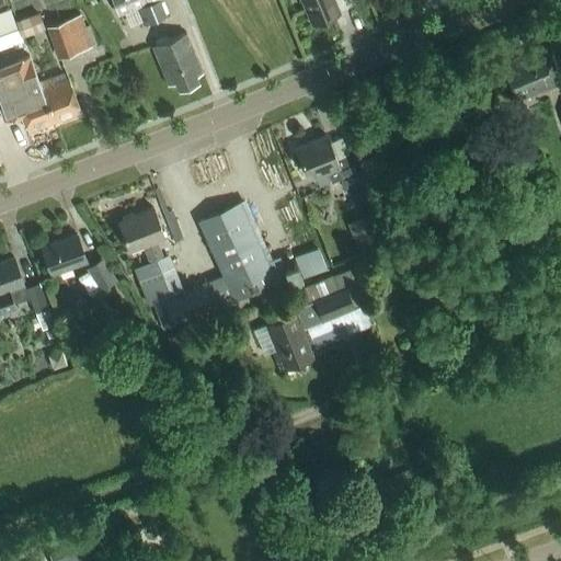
[(163,0),(112,0),(118,15),(128,11),(134,24),(141,21),(142,25),(170,14),(163,0)]
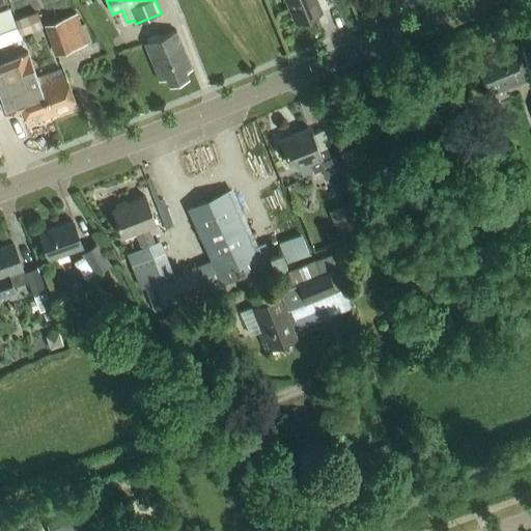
[(316,0),(284,0),(295,23),(322,11),(316,0)]
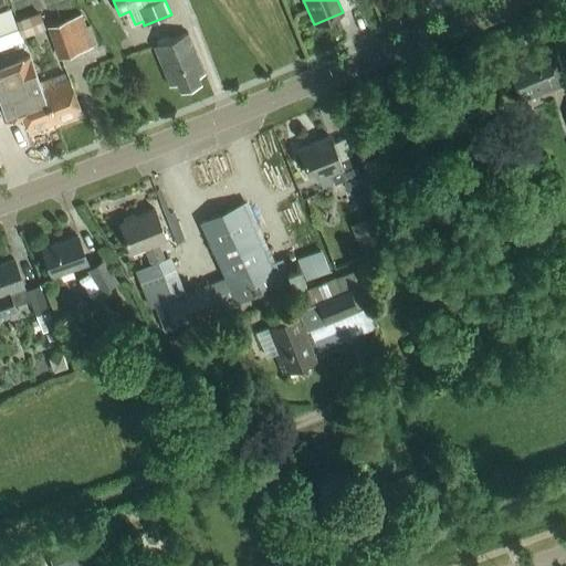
[(39,12),(16,20),(22,37),(44,29),(39,12)]
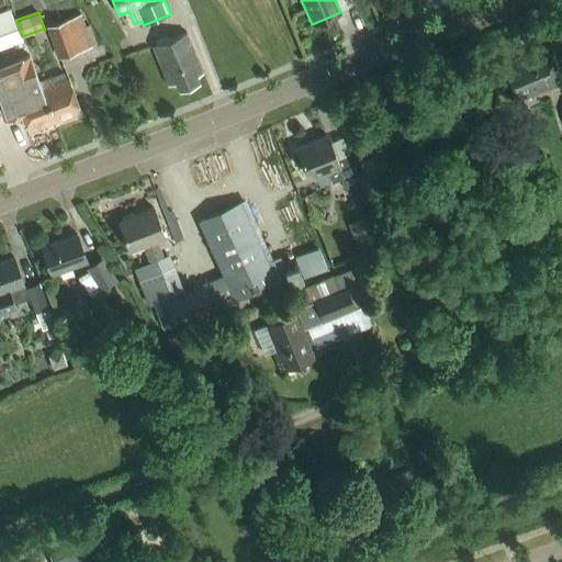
[(80,14),(46,26),(58,58),(92,46),(80,14)]
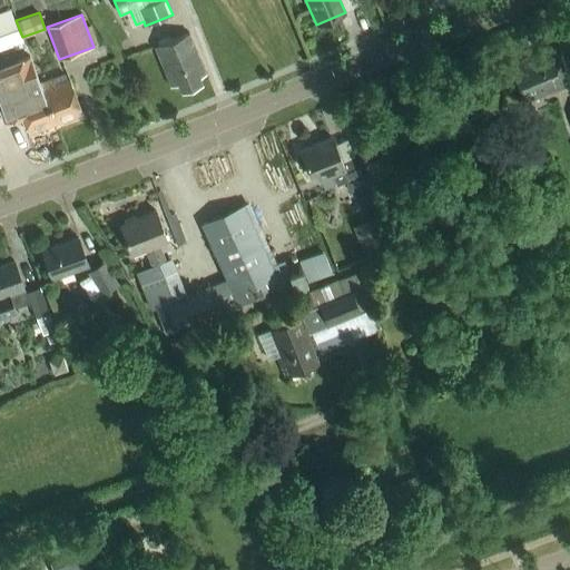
[(199,77),(206,75),(188,33),(155,48),(172,87),(178,85),(182,90),(202,82),(199,77)]
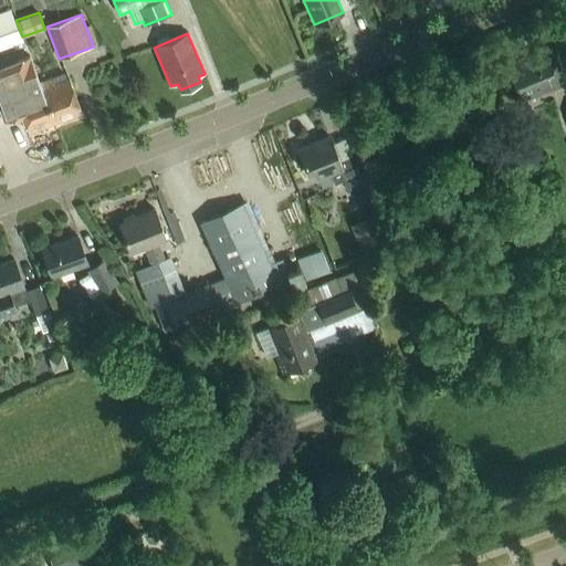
[(522,101),(565,83),(565,76),(553,45),(506,64),(522,101)]
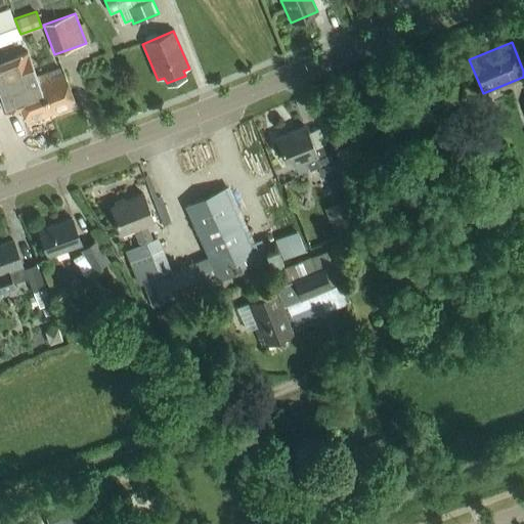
[(37,77),(51,113),(75,103),(63,73),(50,78),(48,73),(37,77)]
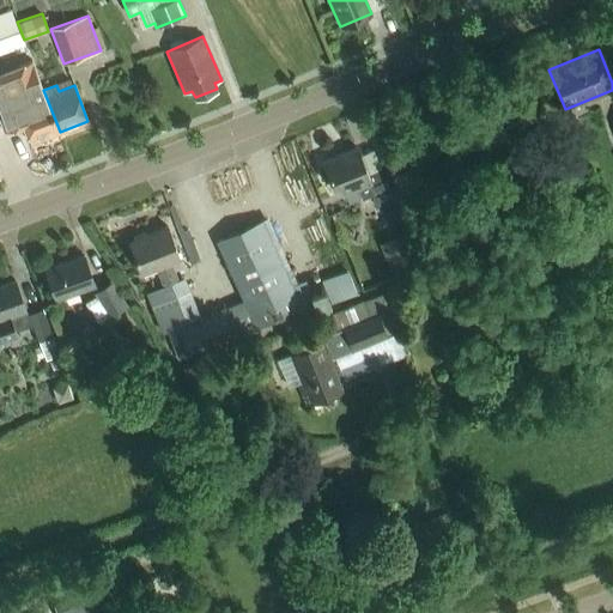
[(30,144),(60,132),(43,90),(30,95),(32,101),(17,107),(30,144)]
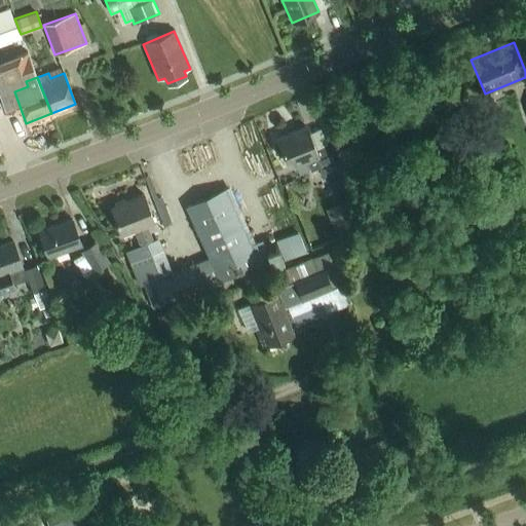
[(323,176),(337,171),(327,147),(315,151),(305,126),(276,139),(285,159),(290,157),(293,166),(306,161),(310,171),(318,166),(323,176)]
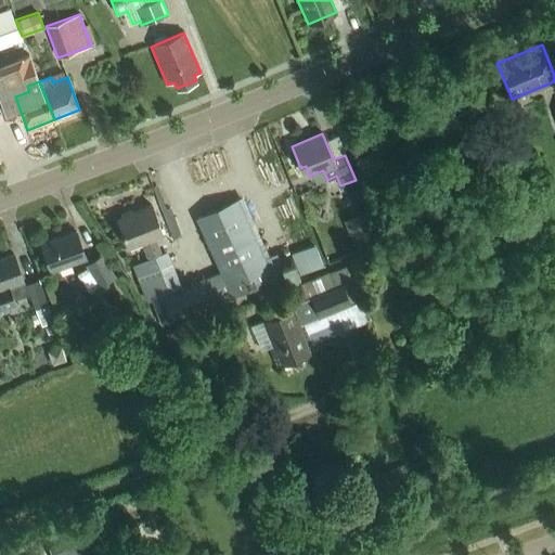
[(233,297),(272,280),(236,199),(196,218),(233,297)]
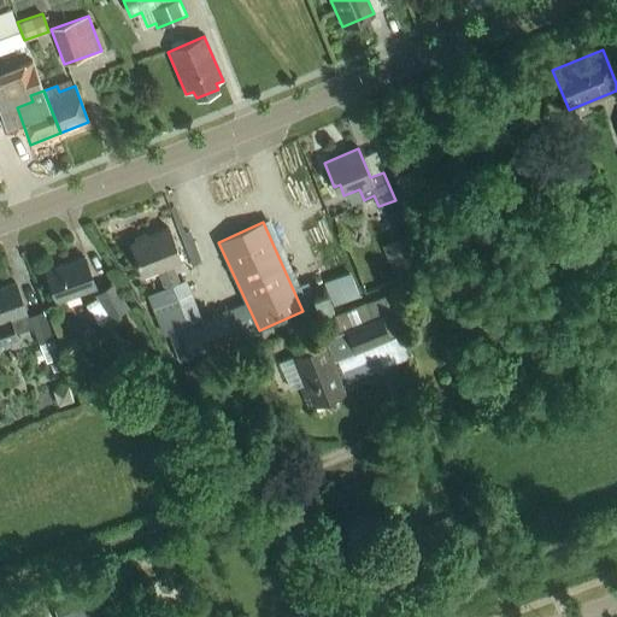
[(178,282),(171,264),(181,260),(169,230),(130,245),(142,275),(157,269),(164,287),(164,291),(147,298),(163,339),(169,336),(178,363),(256,334),(244,304),(203,319),(186,280),(178,282)]
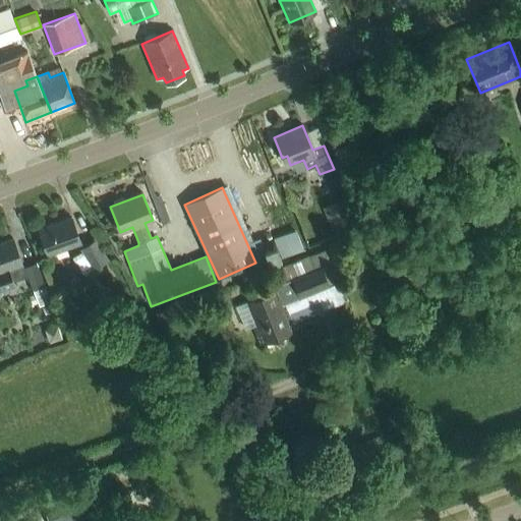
[(323,207),(334,234),(359,224),(348,196),(323,207)]
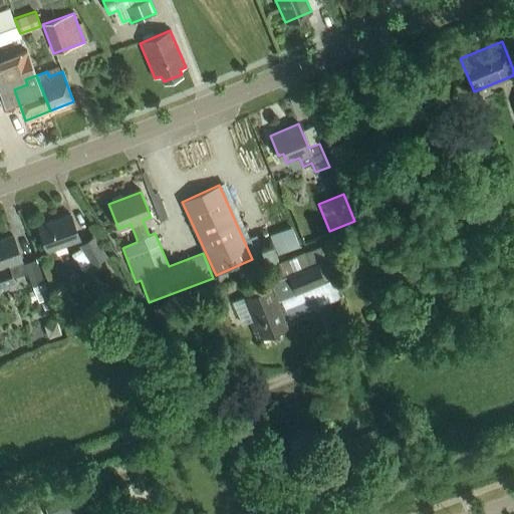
[(47,252),(79,240),(70,215),(37,226),(47,252)]
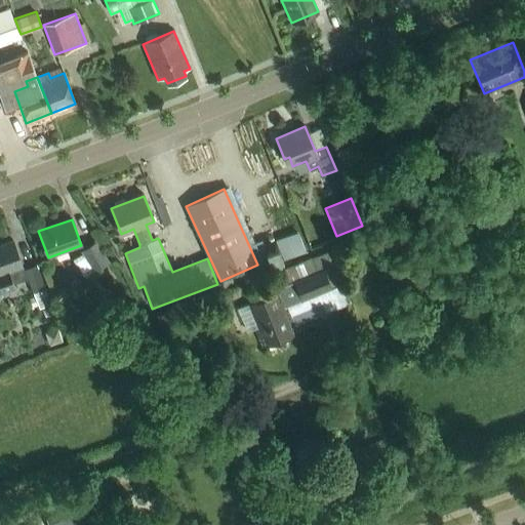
[(279,242),(266,247),(271,259),(283,254),(285,258),(306,251),(297,231),(277,238),(279,242)]
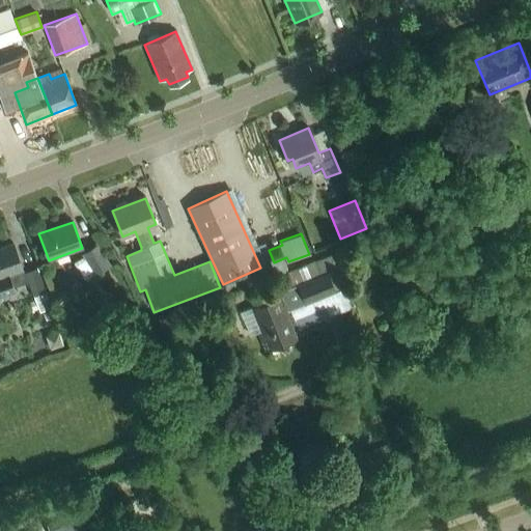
[(0,297),(16,291),(9,274),(23,270),(12,243),(0,247),(0,297)]
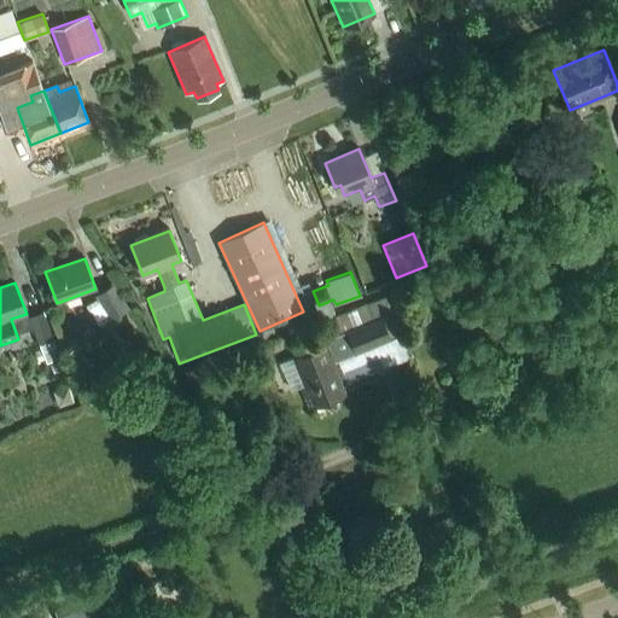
[(114,283),(95,295),(110,318),(128,305),(114,283)]
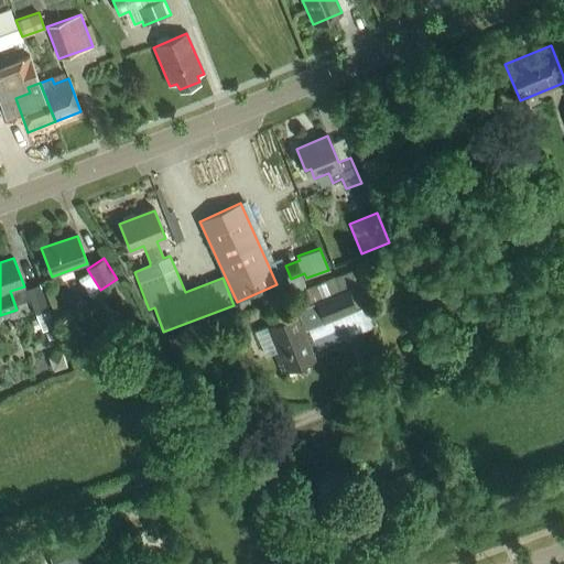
[(356,308),(356,307),(368,302),(362,289),(371,285),(362,266),(291,296),(299,314),(270,327),(281,350),(273,354),(283,375),(321,358),(307,331),(356,308)]
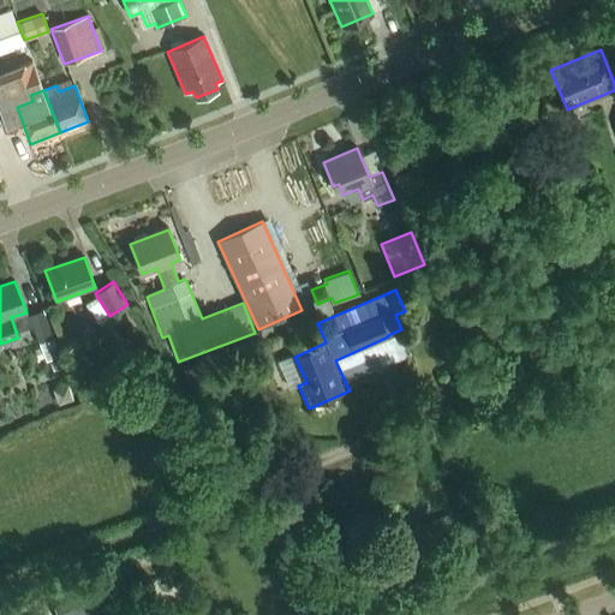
[(45,309),(29,315),(47,362),(49,360),(54,371),(61,368),(57,356),(61,353),(45,309)]
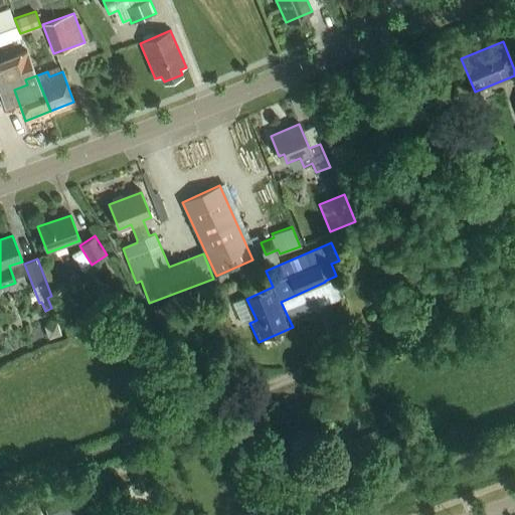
[(46,514),(73,514),(96,507),(88,484),(42,501),(46,514)]
